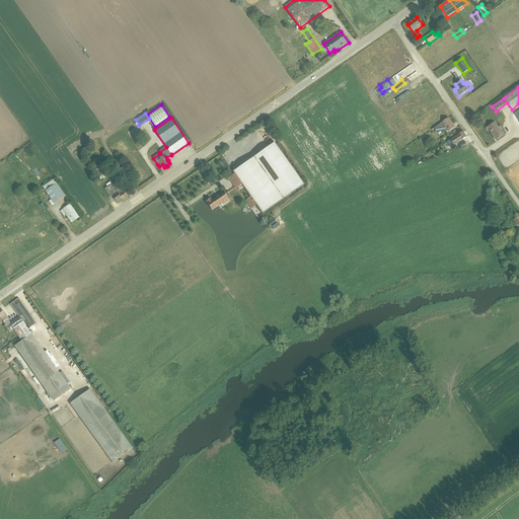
[(447,120),(434,129),(437,134),(441,131),(443,134),(448,130),(449,131),(454,127),(448,118),(447,119),(447,120)]
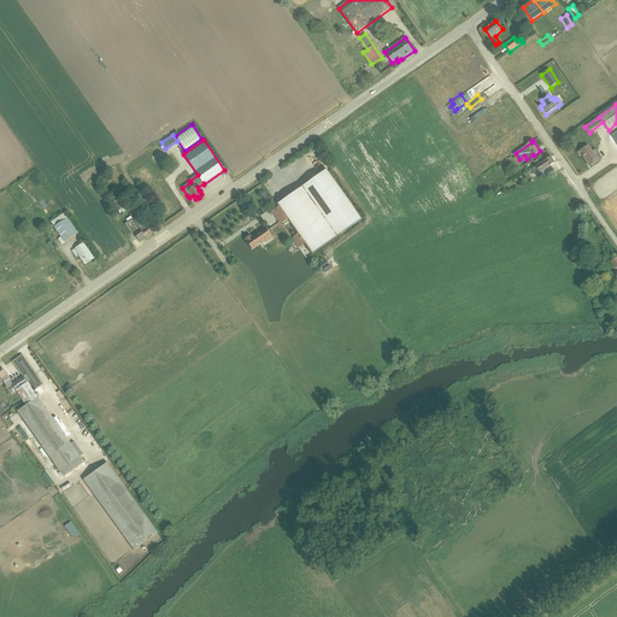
[(588,145),(577,153),(580,157),(582,156),(589,166),(601,159),(597,153),(595,154),(588,145)]
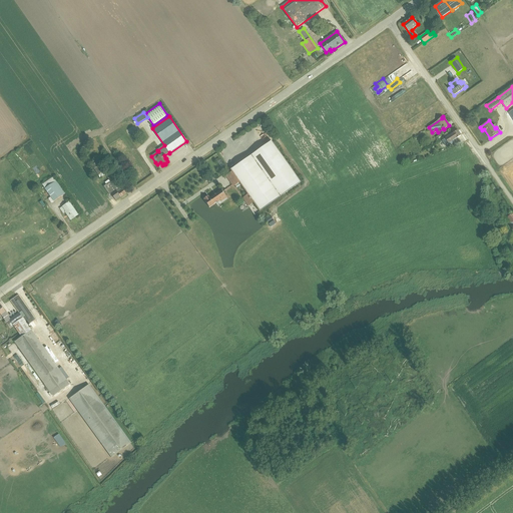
[(449,143),(457,138),(461,135),(458,130),(445,139),(442,140),(445,145),(449,143)]
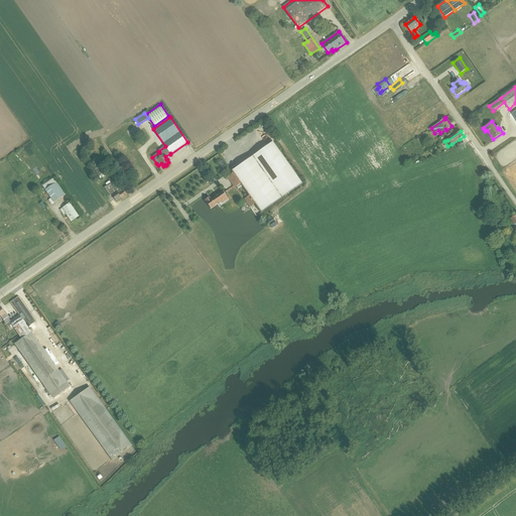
[(233,173),(228,177),(235,187),(237,186),(239,189),(243,186),(250,196),(245,200),(250,208),(255,204),(261,213),(302,183),(273,142),(232,171),(233,173)]
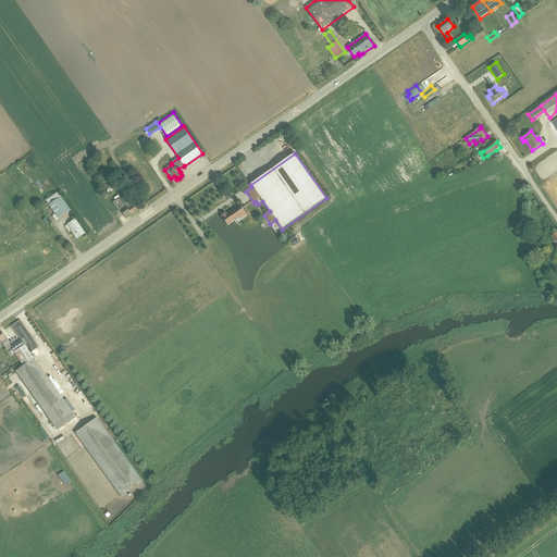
[(106,176),(100,180),(108,190),(109,194),(114,189),(106,176)]
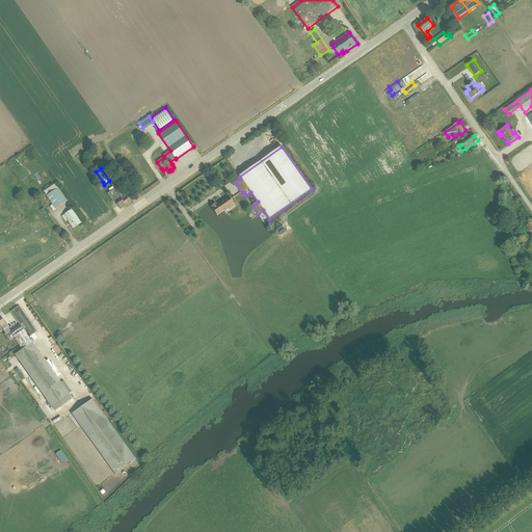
[(115,190),(126,205),(131,201),(128,196),(128,195),(125,190),(122,192),(121,190),(124,188),(122,186),(121,186),(116,181),(112,184),(115,189),(115,190)]
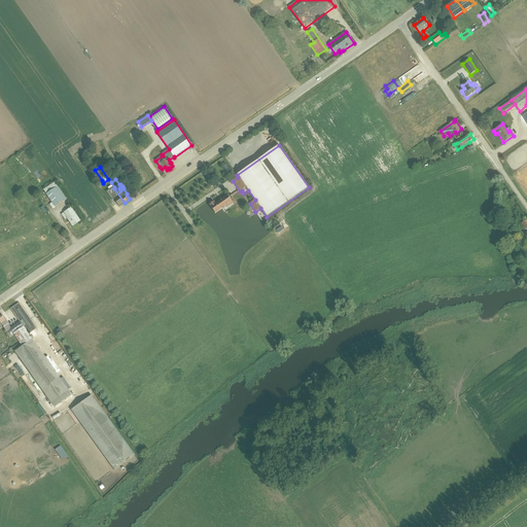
[(46,194),(58,186),(55,182),(43,190),(46,194)]
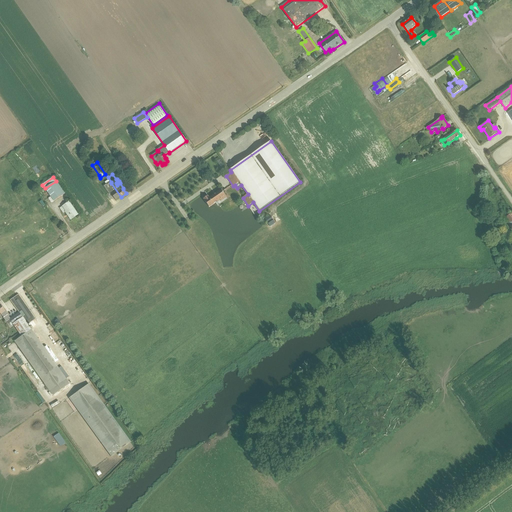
[(121,197),(111,183),(110,182),(109,180),(105,182),(107,184),(103,186),(109,195),(111,194),(116,200),(121,197)]
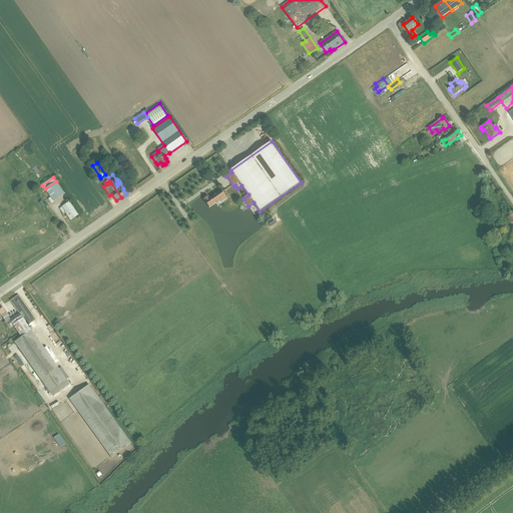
[(56,181),(45,188),(51,197),(49,199),(52,203),(65,194),(56,181)]
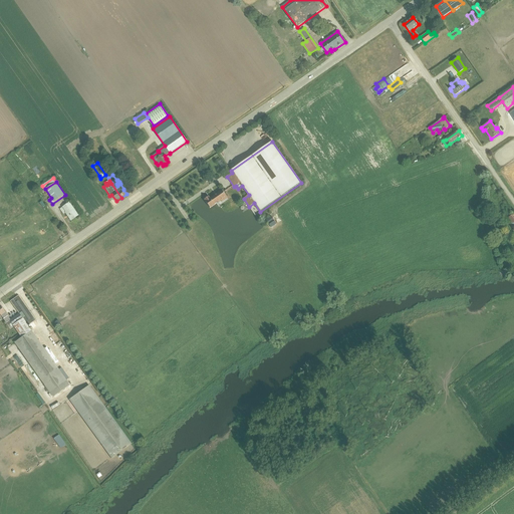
[(209,197),(205,200),(211,209),(215,206),(215,205),(221,201),(222,202),(227,198),(222,191),(211,199),(209,197)]
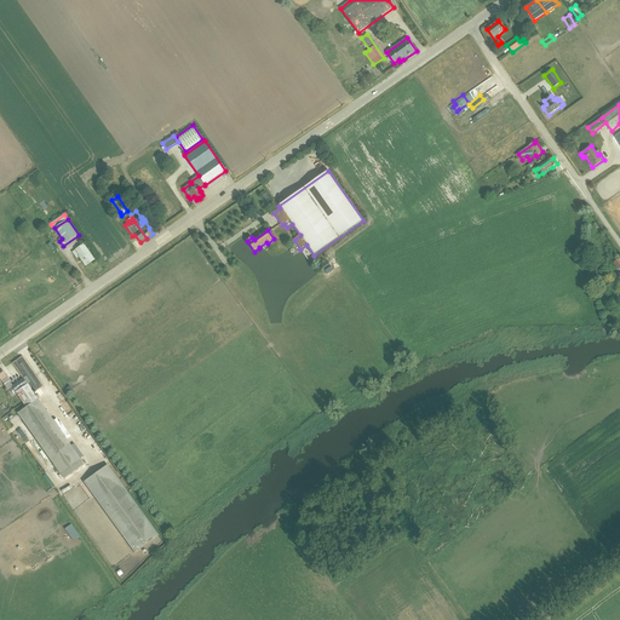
[(84,245),(73,252),(76,258),(79,257),(86,267),(95,259),(84,245)]
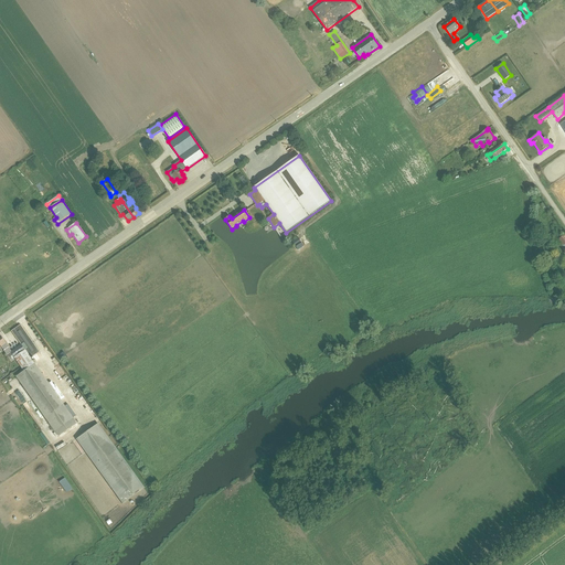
[(561,235),(551,242),(553,244),(557,241),(563,248),(562,249),(564,253),(564,235),(562,237),(561,235)]
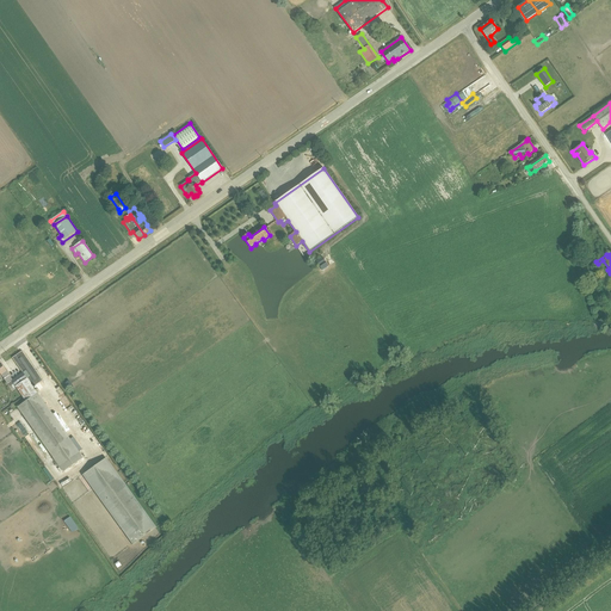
[(604,283),(596,288),(603,298),(610,292),(610,291),(610,290),(609,290),(604,283)]
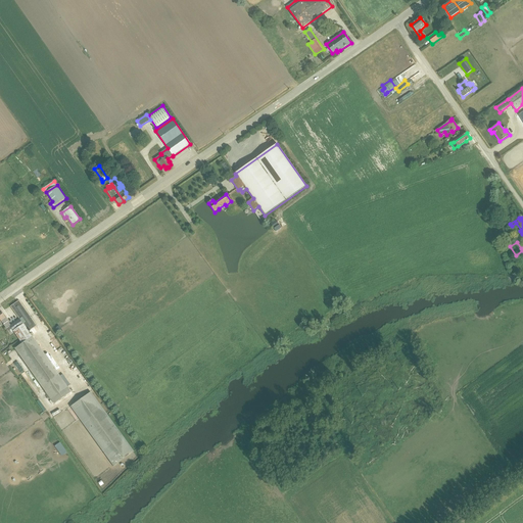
[(0,312),(0,319),(1,322),(8,331),(10,331),(11,333),(13,332),(22,344),(15,349),(54,405),(72,392),(29,331),(37,326),(19,300),(11,306),(19,319),(11,326),(1,312),(0,312)]
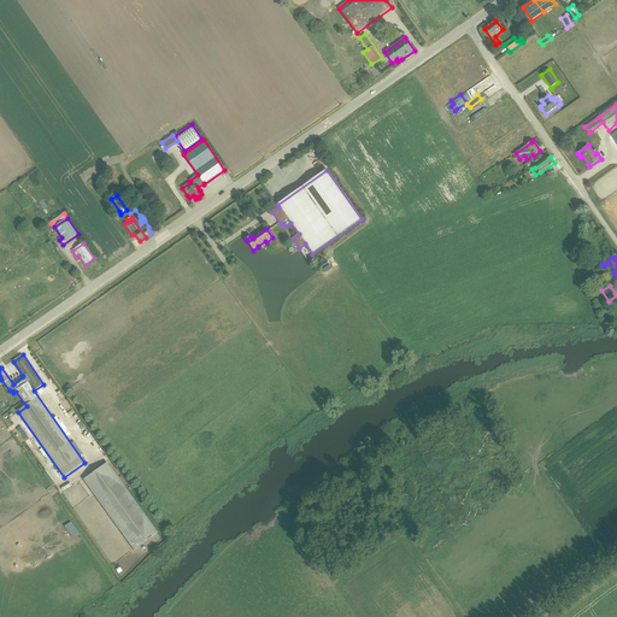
[(107,463),(83,480),(134,550),(158,533),(107,463)]
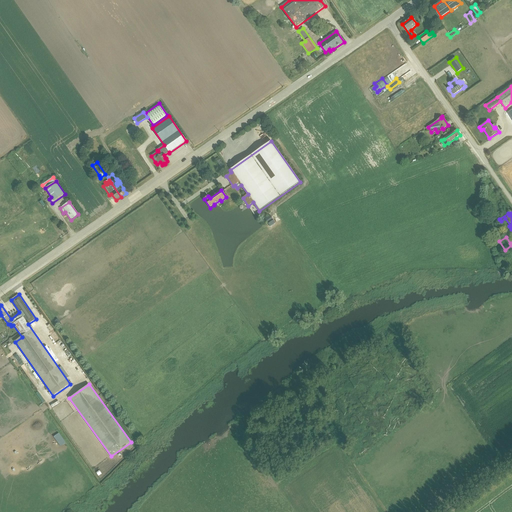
[(38,392),(36,393),(43,403),(45,401),(38,392)]
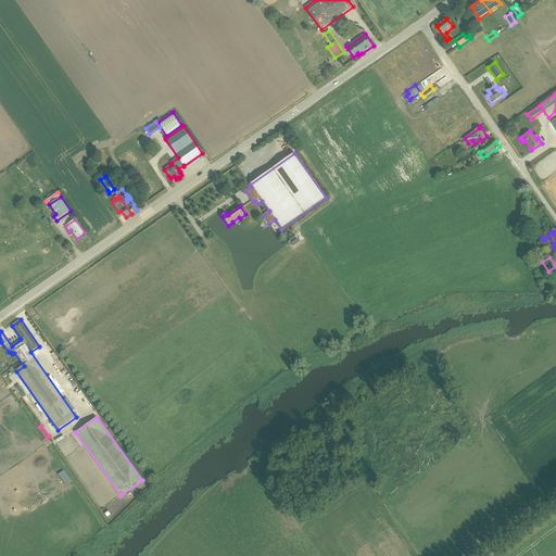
[(57,474),(63,485),(70,482),(62,470),(57,474)]
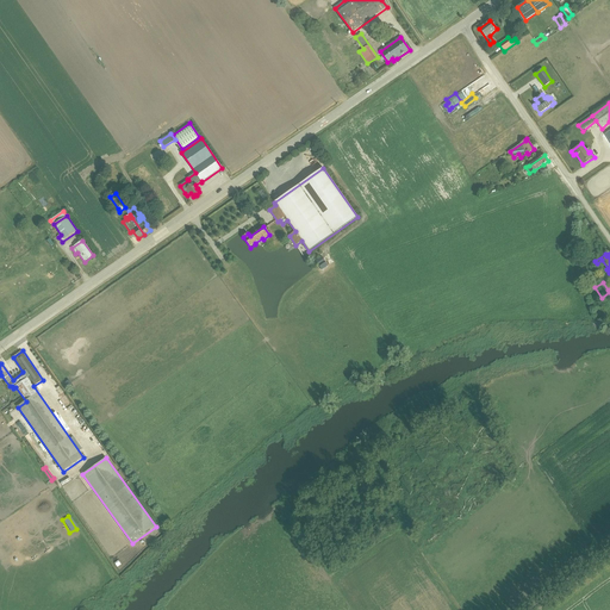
[(582,553),(587,559),(595,554),(590,547),(582,553)]
